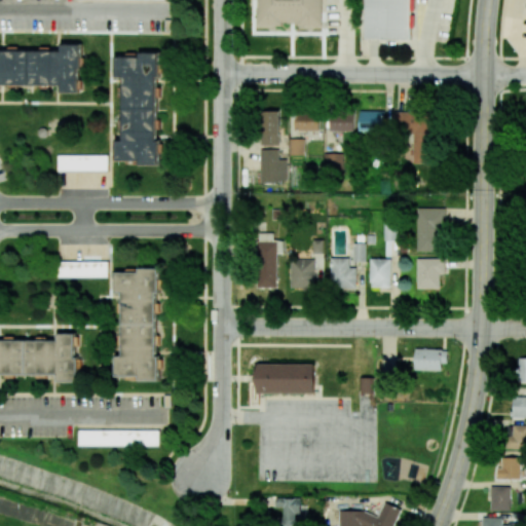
[(322,0),(257,0),(257,24),(298,25),(297,27),(322,28),(322,0)]
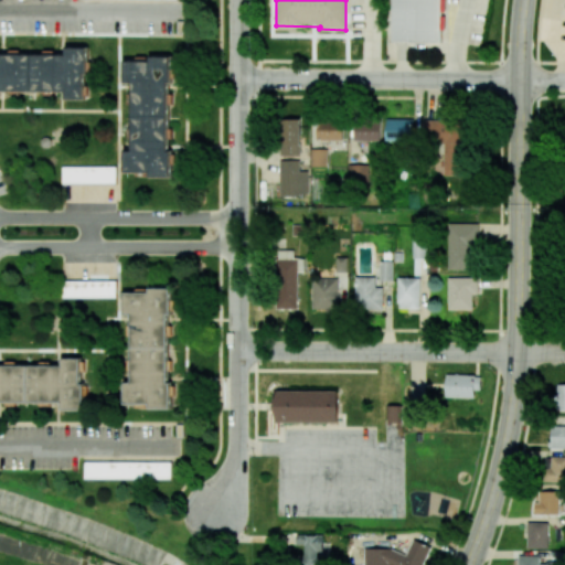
[(393,0),(394,41),(443,42),(443,0),(393,0)]
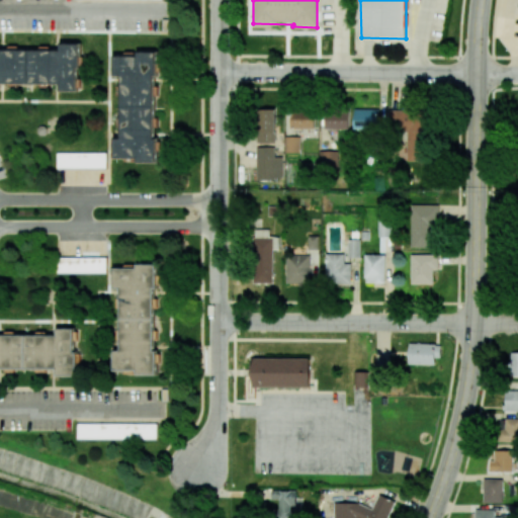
[(81,66),(81,42),(62,42),(62,50),(0,50),(0,82),(62,82),(62,92),(77,91),(77,67),(81,66)]
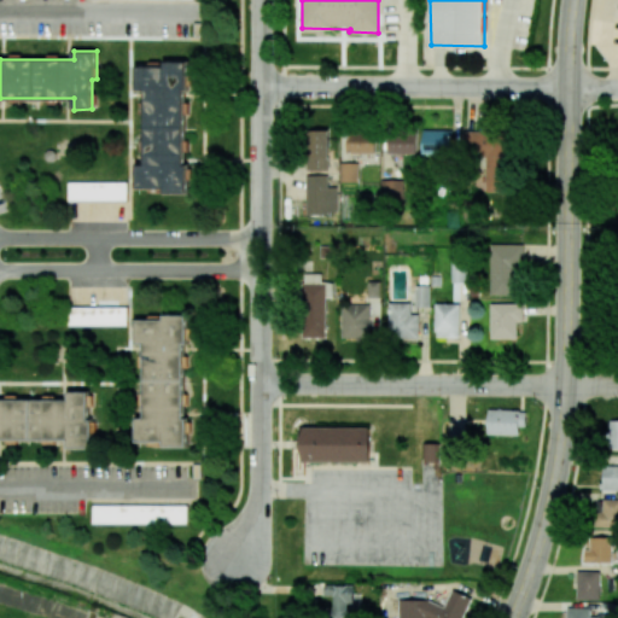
[(186,193),(185,62),(164,62),(164,65),(136,66),(136,91),(144,91),(145,164),(136,164),(136,188),(164,188),(164,193),(186,193)]
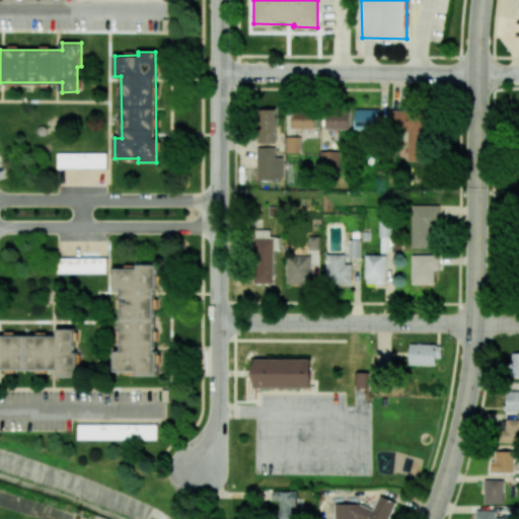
[(356,129),(379,130),(380,109),(356,108),(356,129)]
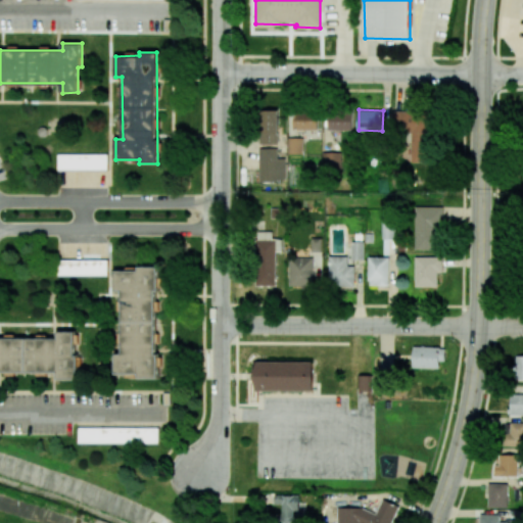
[(262,144),(279,143),(278,110),(262,110),(262,144)]
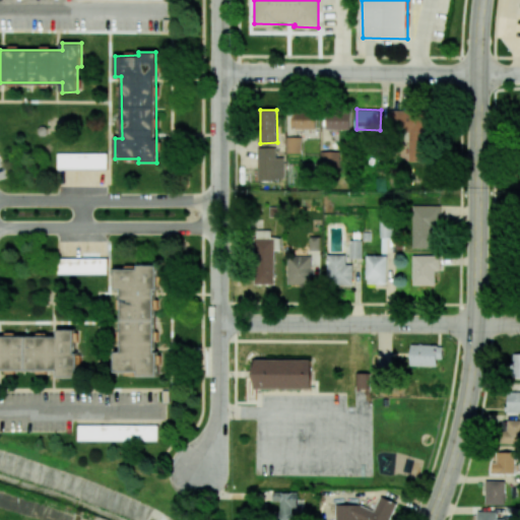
[(351,129),(351,111),(328,111),(328,129),(351,129)]
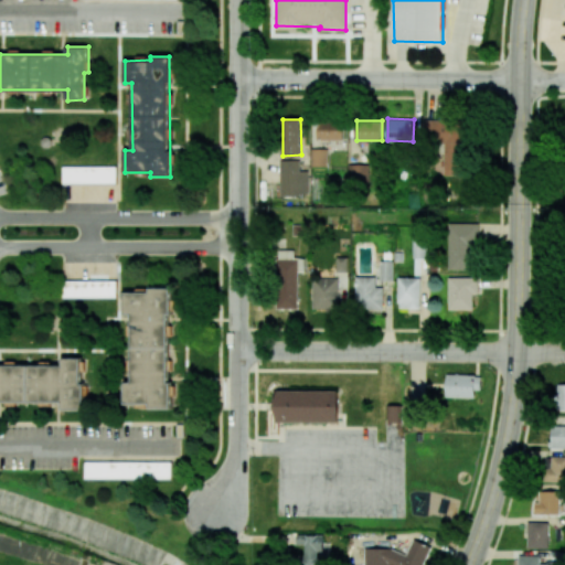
[(445,176),(465,176),(464,120),(424,120),(424,145),(444,145),(445,176)]
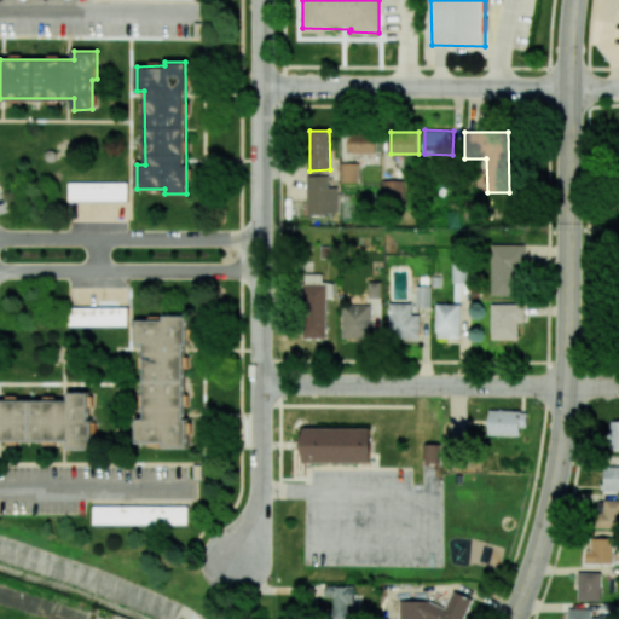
[(350,154),(377,154),(377,134),(350,134),(350,154)]
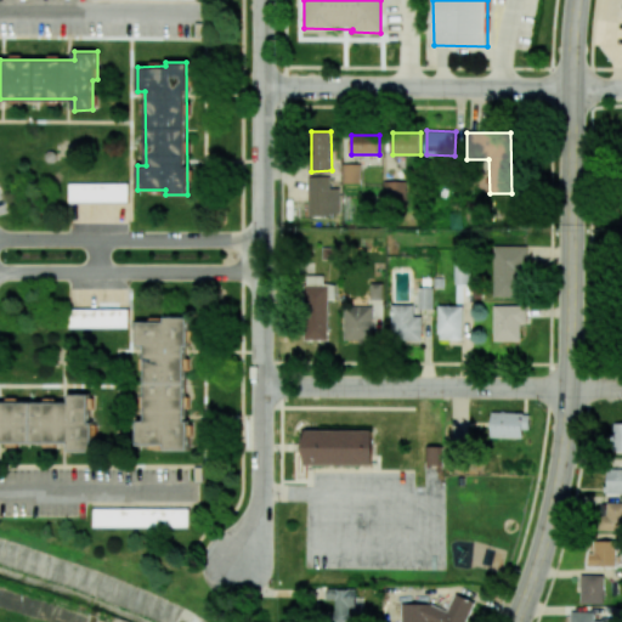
[(361,184),(361,164),(343,164),(343,184),(361,184)]
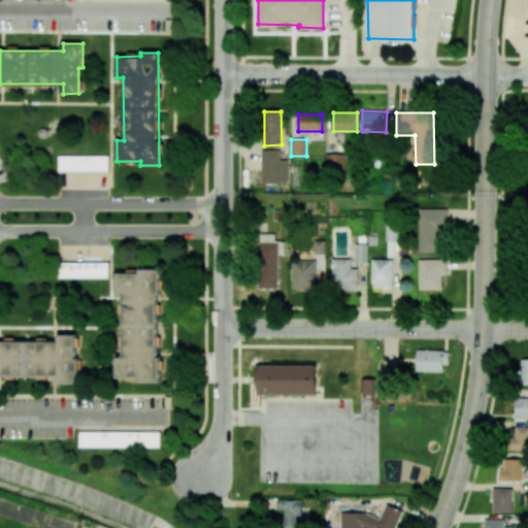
[(289,160),(281,160),(281,150),(262,150),(261,183),(288,184),(289,160)]
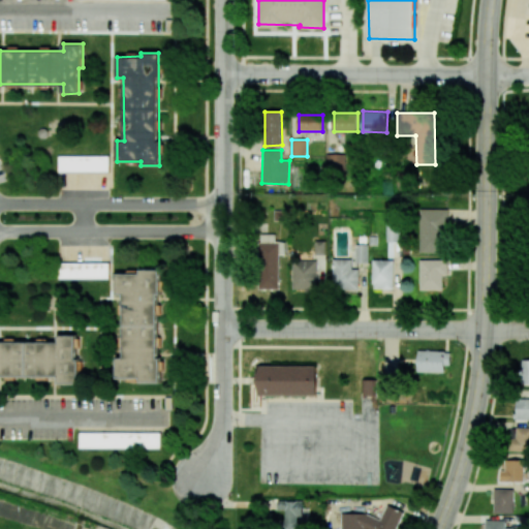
[(327,154),(327,173),(345,173),(345,154),(327,154)]
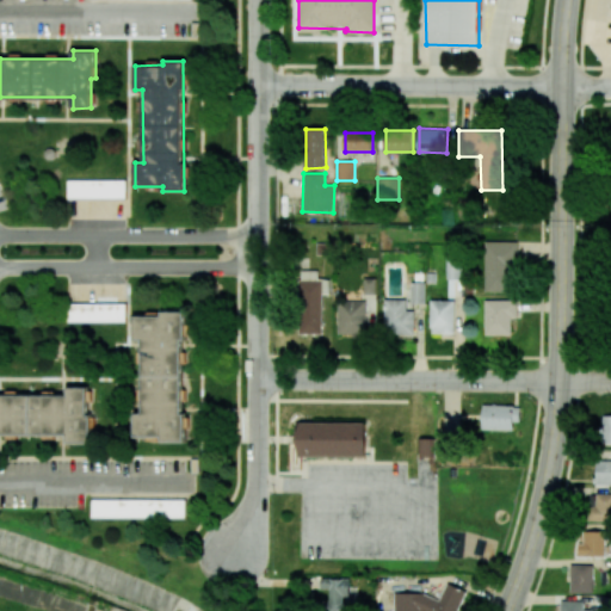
[(127,179),(68,180),(68,199),(127,199),(127,179)]
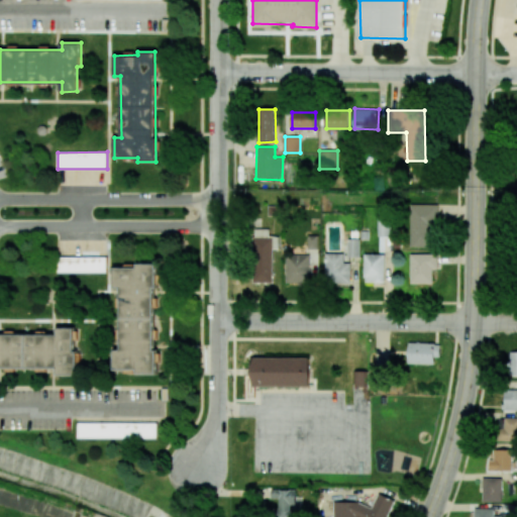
[(436,204),(411,204),(410,246),(436,246),(436,204)]
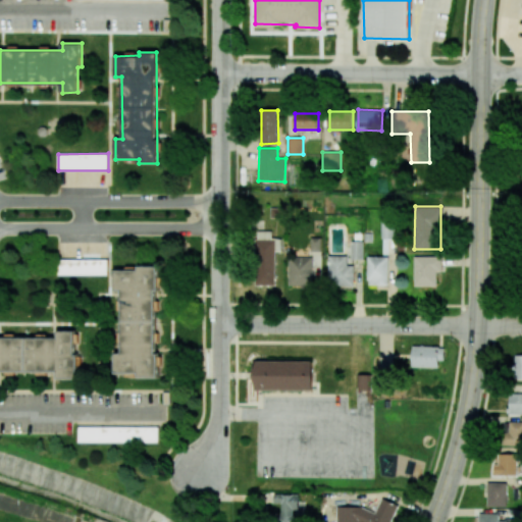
[(392,238),(392,228),(386,228),(386,222),(381,223),(382,239),(392,238)]
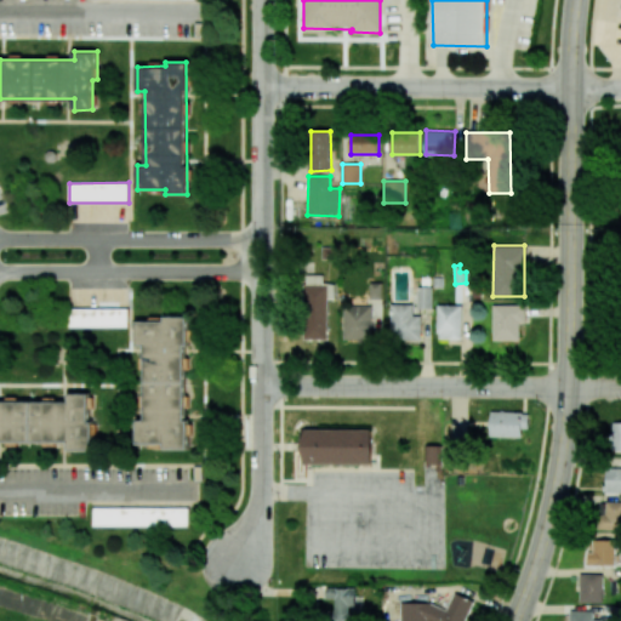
[(329,340),(326,285),(306,286),(307,340),(329,340)]
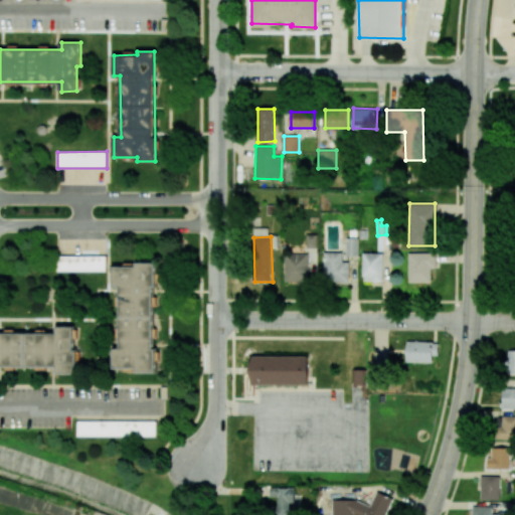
[(358,238),(347,237),(346,256),(358,256),(358,238)]
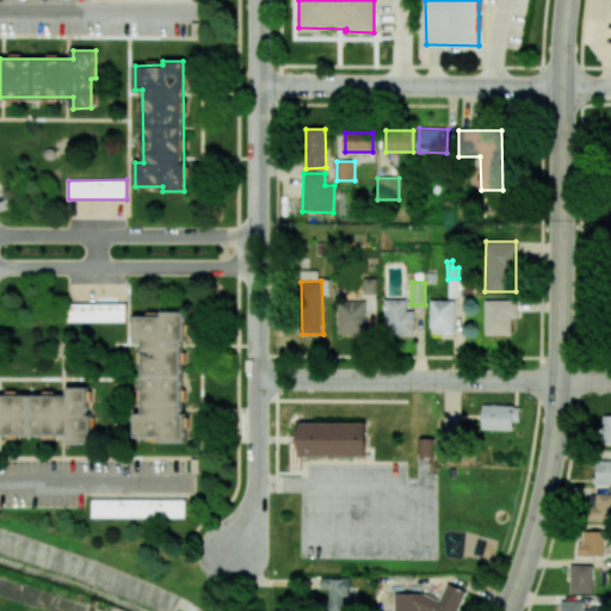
[(406,300),(384,300),(386,334),(414,333),(414,310),(406,310),(406,300)]
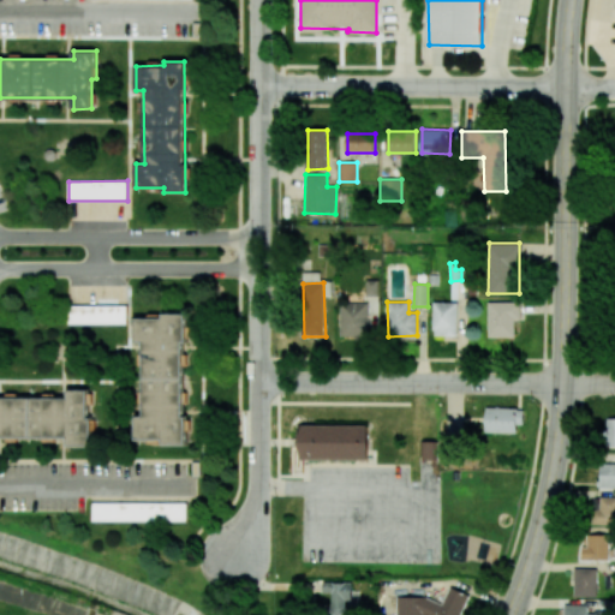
[(340,336),(368,336),(368,303),(340,303),(340,336)]
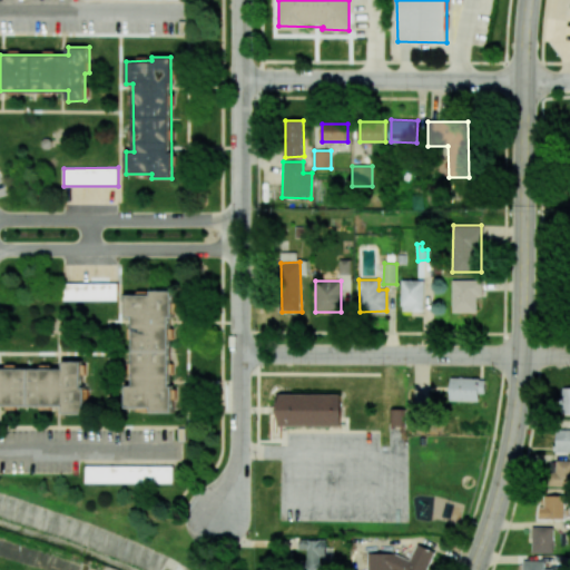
[(423,312),(424,281),(402,281),(401,312),(423,312)]
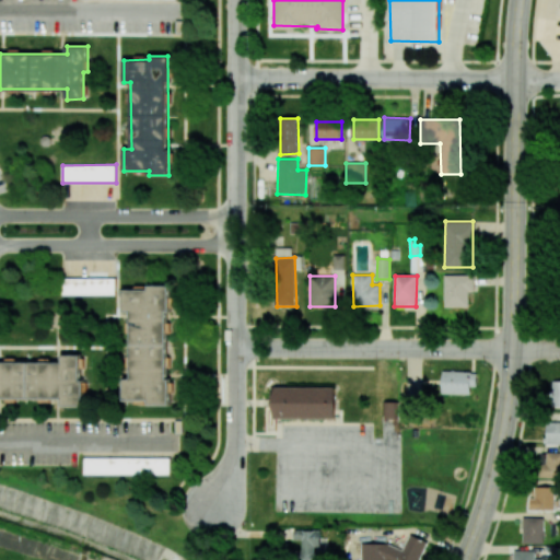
[(468,307),(468,291),(475,291),(475,276),(444,276),(444,307),(468,307)]
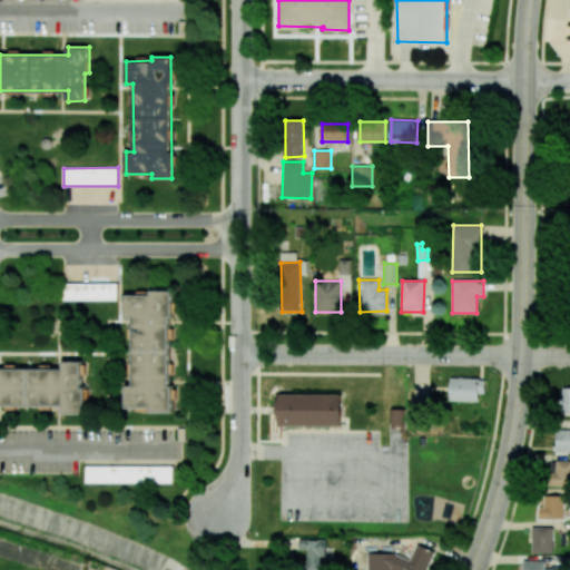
[(62,301),(116,301),(116,283),(62,283),(62,301)]
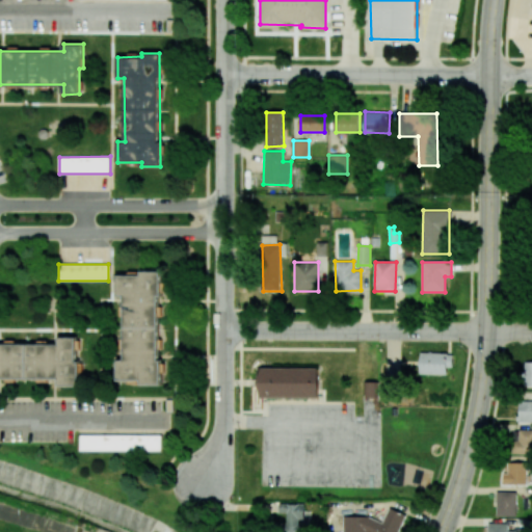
[(142,273),(118,273),(118,293),(126,293),(126,358),(118,358),(118,378),(142,378),(142,382),(162,382),(162,358),(159,358),(160,294),(162,294),(162,269),(142,269),(142,273)]
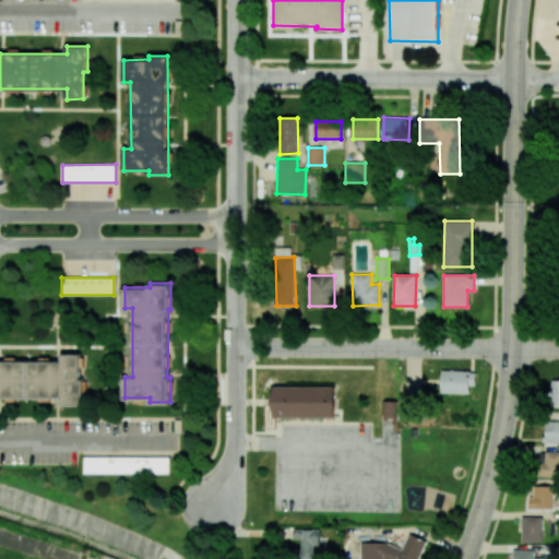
[(0,364),(62,364),(62,357),(83,357),(83,382),(87,382),(87,403),(61,403),(61,400),(0,400),(0,364)]
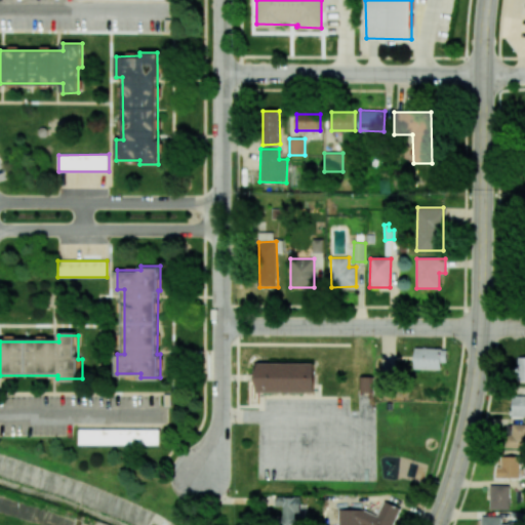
[(441,370),(441,362),(447,362),(447,349),(415,348),(414,369),(441,370)]
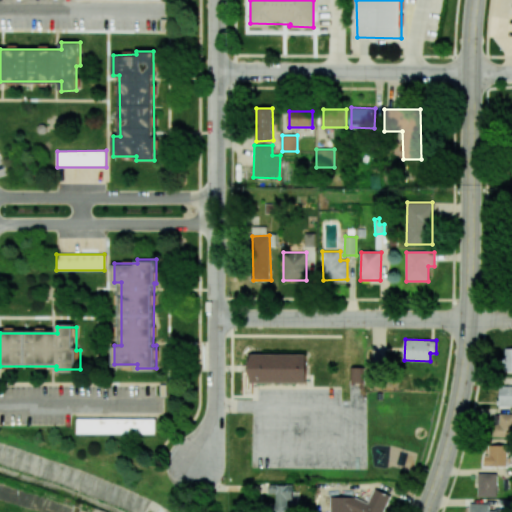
[(307,353),(307,357),(307,374),(307,382),(252,381),(252,353),(307,353)]
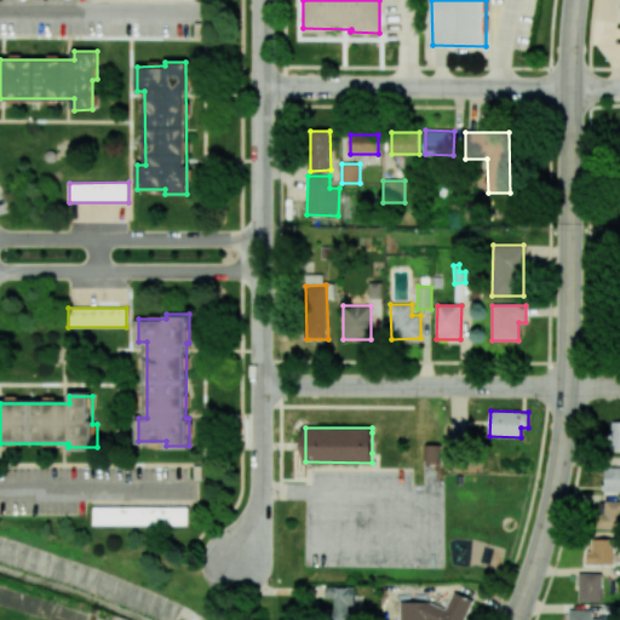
[(426,443),(426,459),(426,464),(442,464),(442,445),(426,443)]
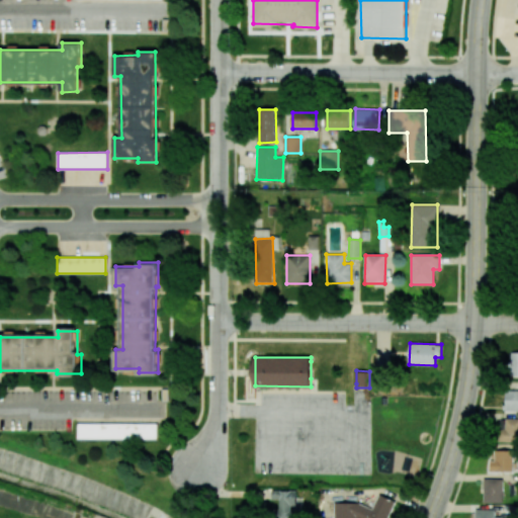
[(507,390),(517,390),(517,410),(507,410),(507,390)]
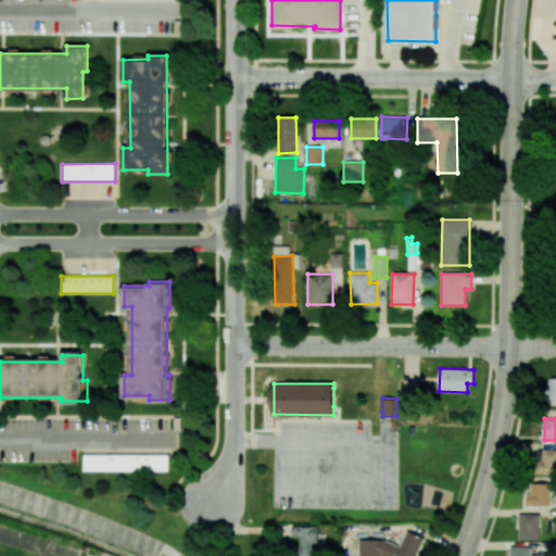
[(555,472),(555,449),(536,450),(538,474),(555,472)]
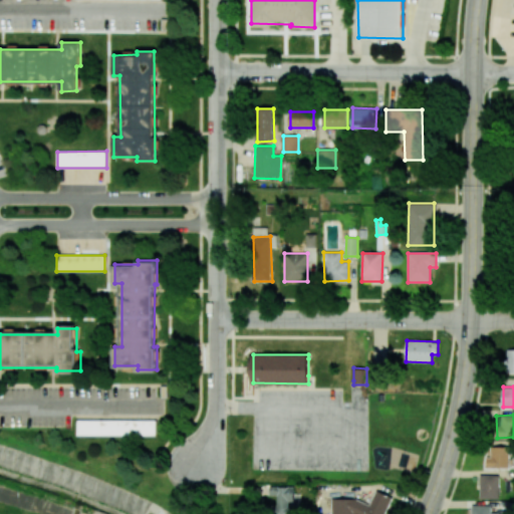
[(78,420),(157,420),(157,435),(78,435),(78,420)]
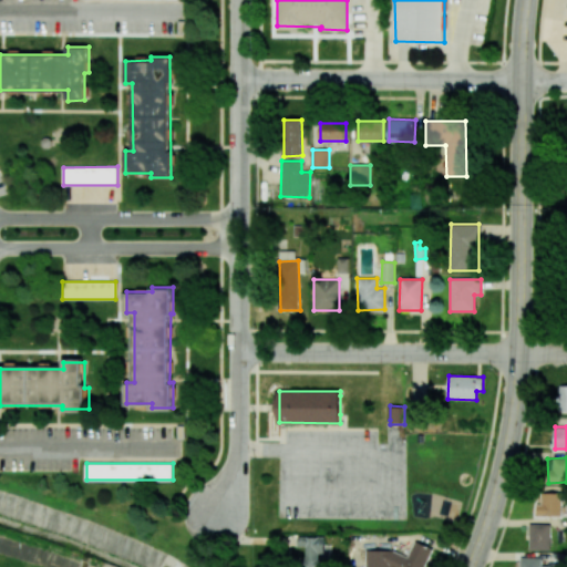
[(537,516),(562,516),(562,493),(540,493),(540,504),(537,504),(537,516)]
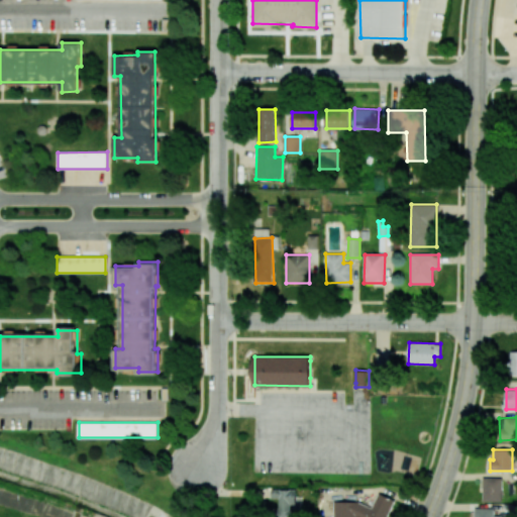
[(484,501),(484,478),(503,478),(503,501),(484,501)]
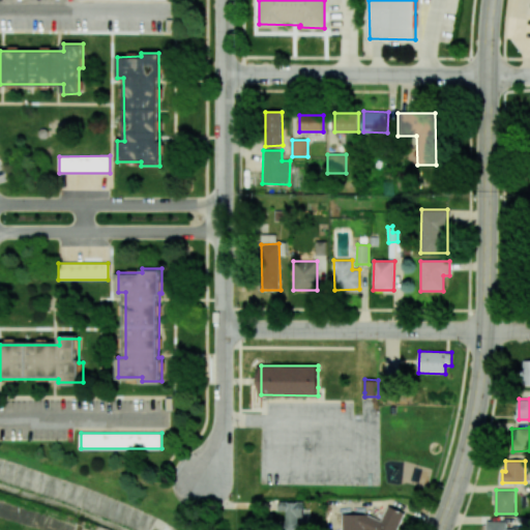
[(303,501),(278,502),(278,511),(286,511),(285,529),(303,529),(303,516),(303,501)]
